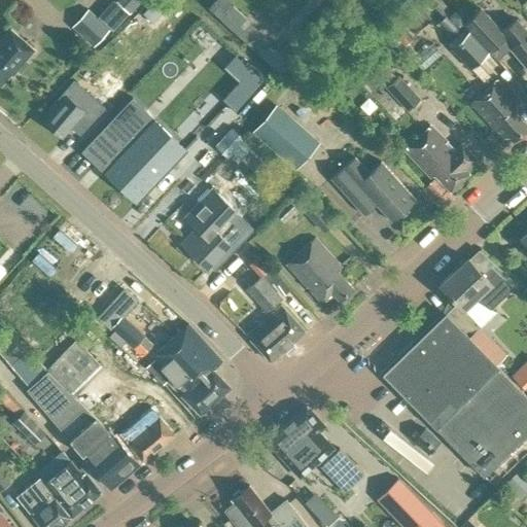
[(128,13),(140,0),(116,0),(115,2),(128,13)]
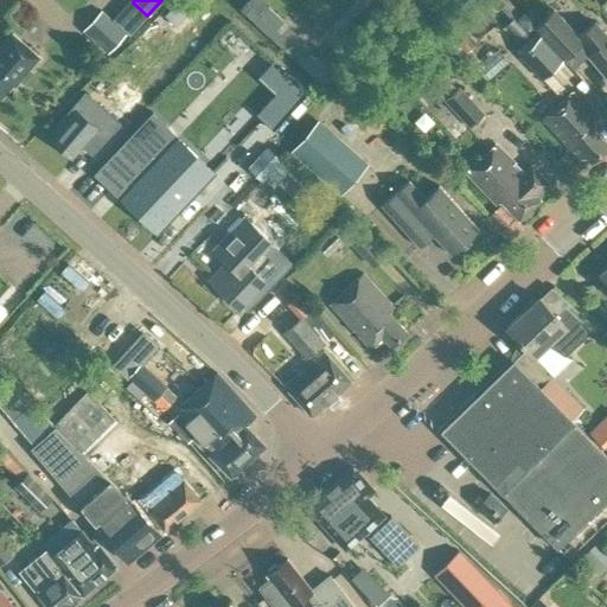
[(176,26),(187,13),(177,2),(164,16),(176,26)]
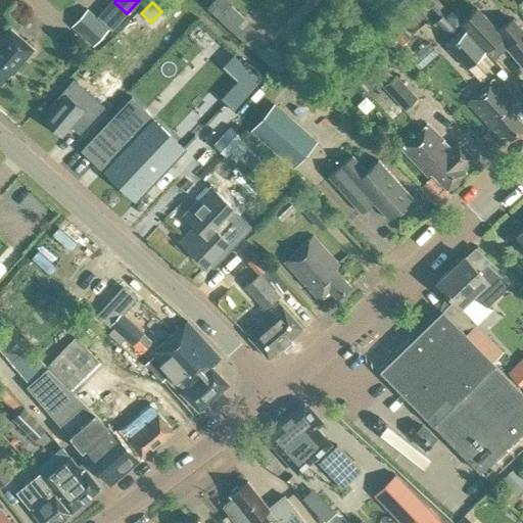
[(93,47),(109,30),(88,9),(70,27),(93,47)]
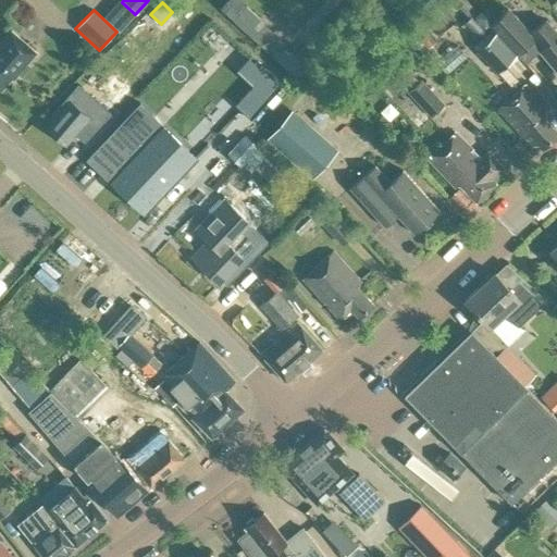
[(495,33),(517,54),(533,39),(542,49),(539,51),(556,71),(556,35),(544,21),(529,34),(507,11),(490,26),(495,33)]
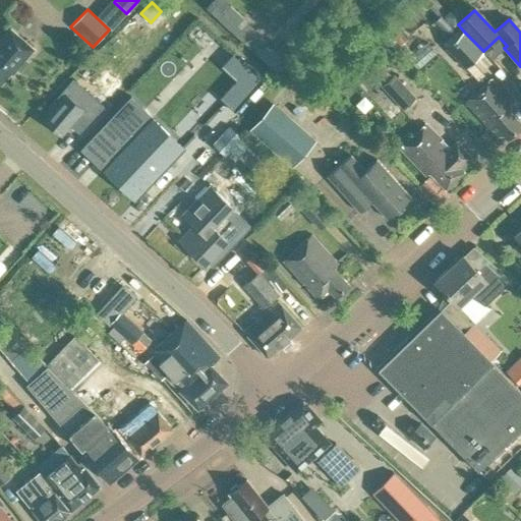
[(310,40),(298,26),(274,51),(267,43),(256,54),(276,74),(310,40)]
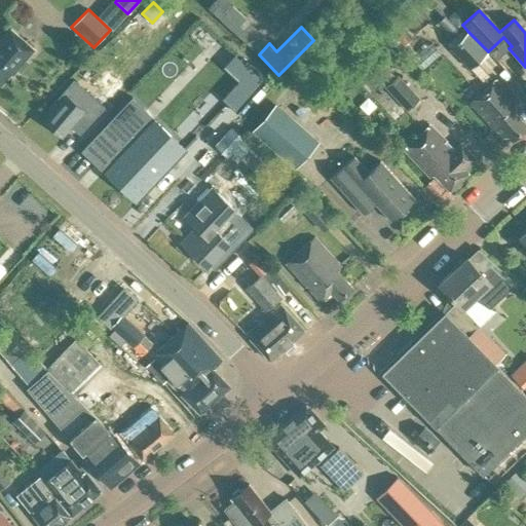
[(11,73),(12,74),(16,69),(20,72),(28,63),(25,61),(34,49),(10,29),(0,40),(0,83),(1,84),(11,73)]
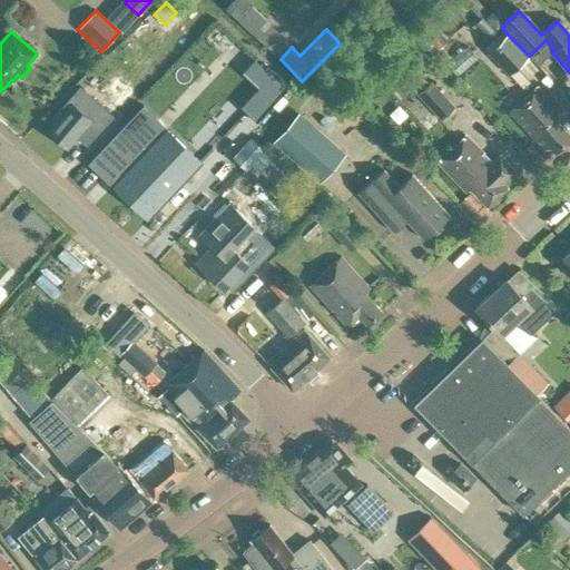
[(508,75),(529,56),(507,33),(487,52),(508,75)]
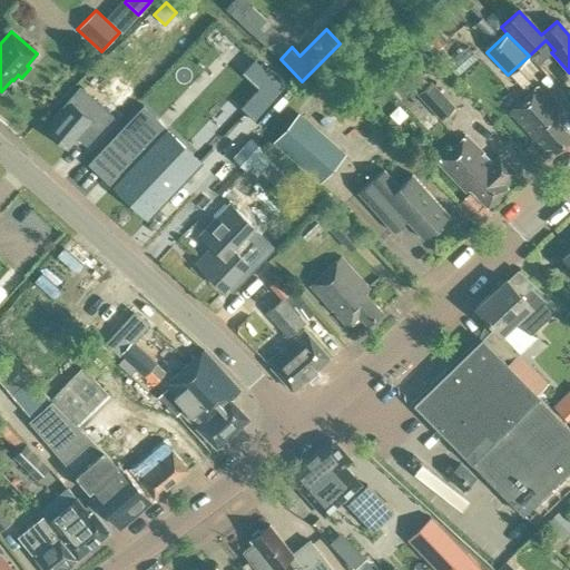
[(257,88),(239,107),(256,123),(287,89),(271,74),(257,88)]
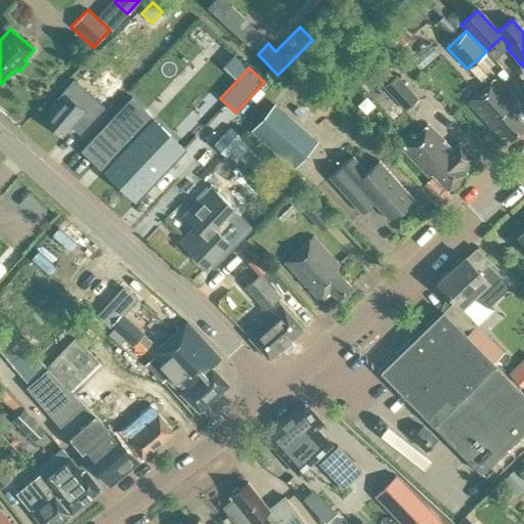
[(405,112),(419,98),(396,75),(383,87),(405,112)]
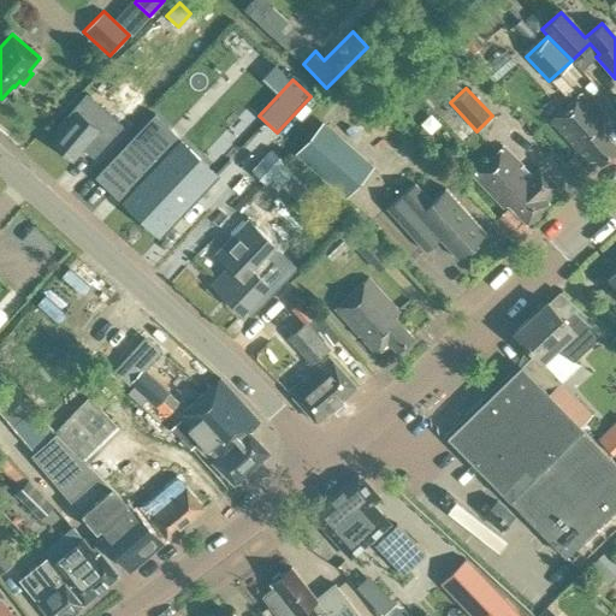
[(599,166),(615,150),(615,146),(598,126),(606,119),(581,92),(550,120),(591,164),(594,160),(599,166)]
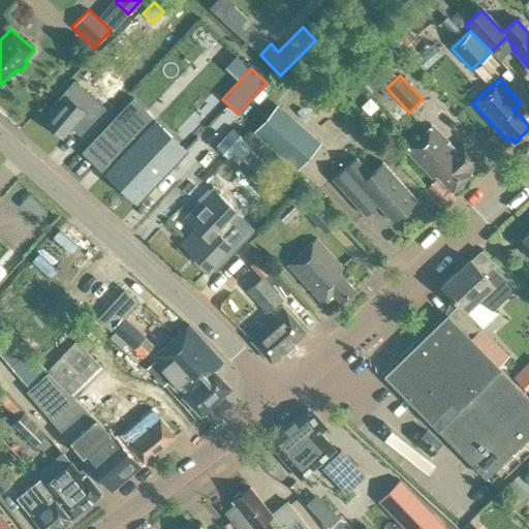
[(49,117),(44,122),(61,136),(70,126),(82,135),(105,107),(73,80),(62,93),(44,113),(49,117)]
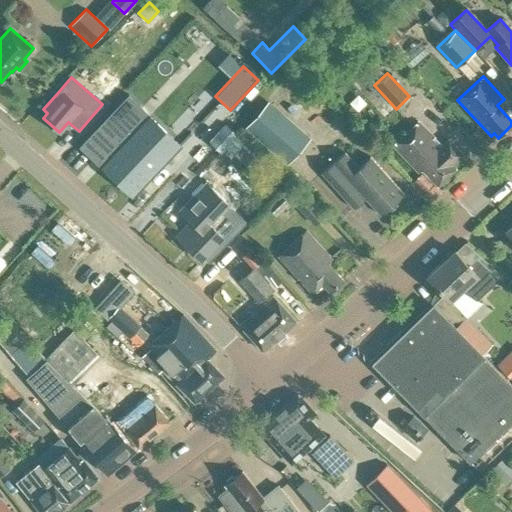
[(101,165),(132,194),(179,145),(126,95),(85,139),(107,159),(101,165)]
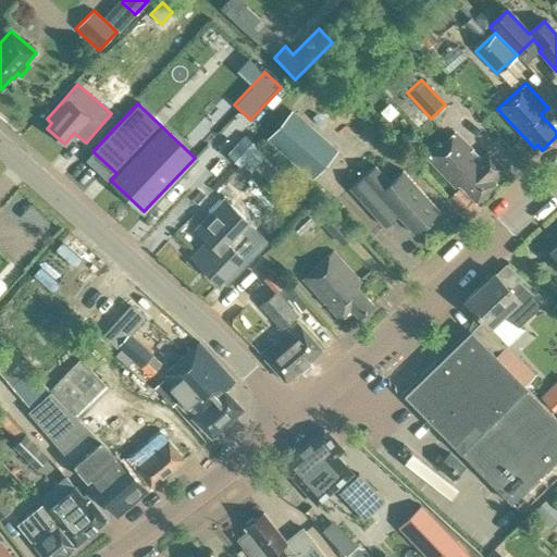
[(289,111),(263,140),(309,181),(335,151),(289,111)]
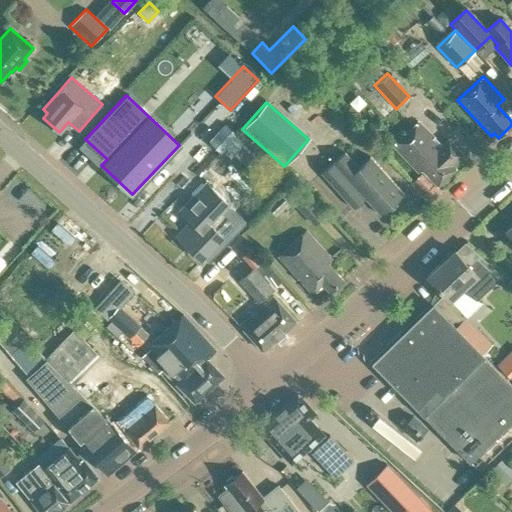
[(441,145),(418,121),(392,146),(418,173),(422,169),(434,182),(437,185),(455,168),(452,165),(463,155),(448,138),(441,145)]
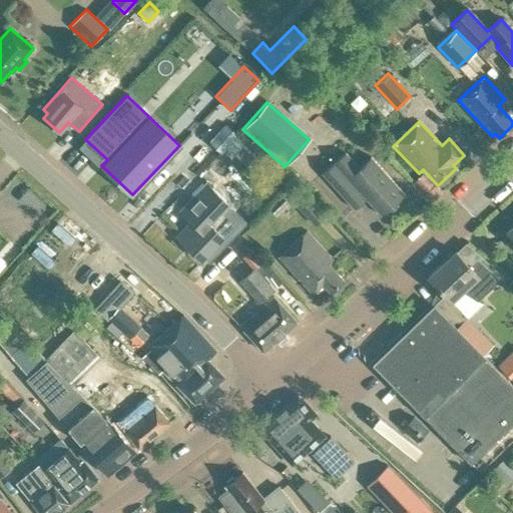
[(380,122),(369,122),(369,130),(380,130),(380,122)]
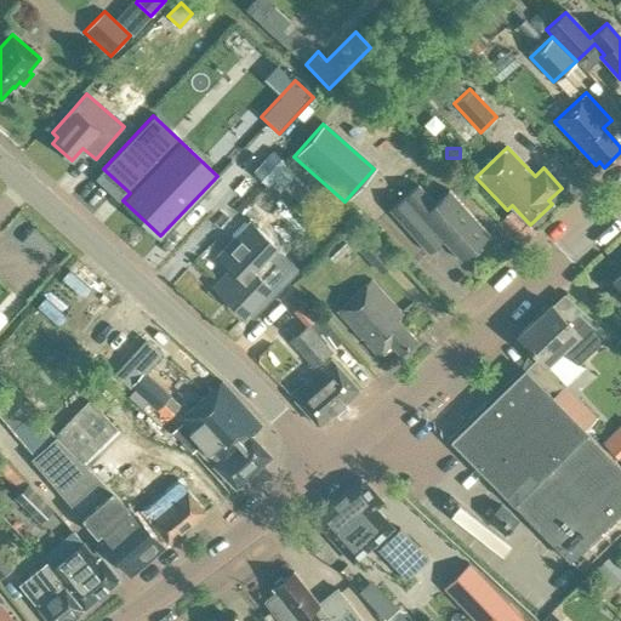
[(281,189),(296,174),(273,151),(252,172),(268,187),(273,181),(281,189)]
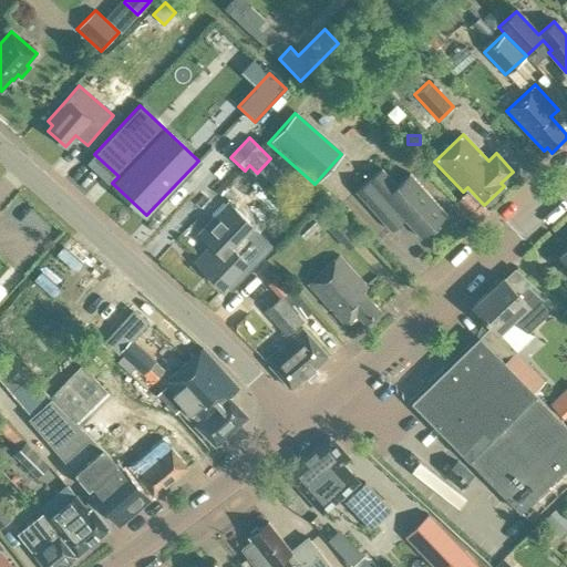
[(397,184),(382,167),(356,192),(391,230),(403,219),(421,238),(447,214),(410,173),(397,184)]
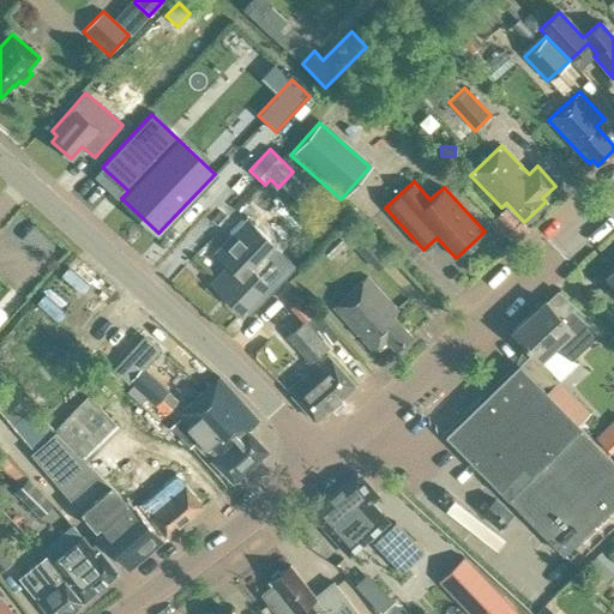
[(509,230),(521,218),(506,203),(501,208),(493,215),(509,230)]
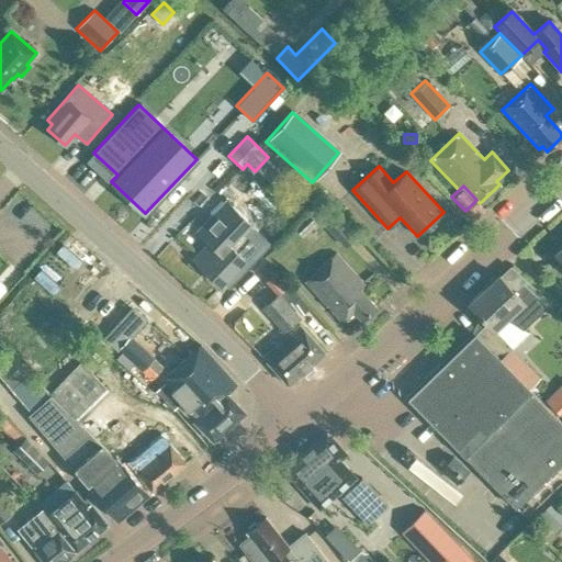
[(209,244),(193,260),(220,285),(244,259),(237,253),(250,239),(240,229),(248,222),(226,201),(197,232),(209,244)]
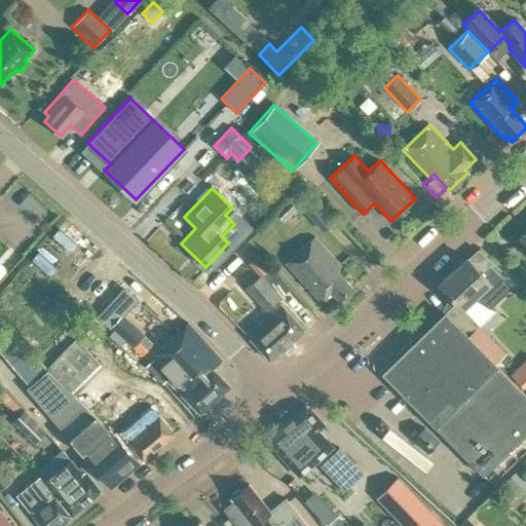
[(322,230),(333,220),(312,198),(302,209),(322,230)]
